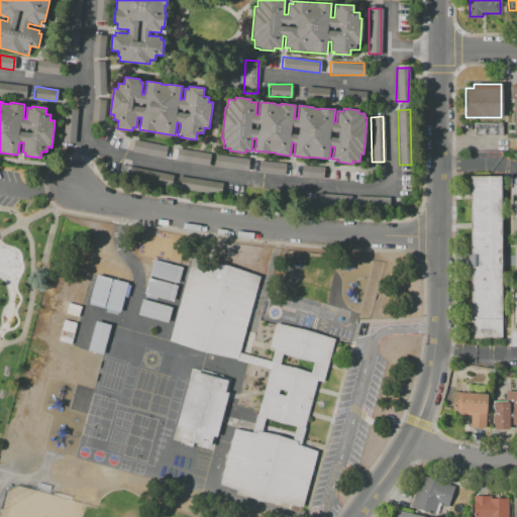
[(474,135),(501,134),(501,122),(474,123),(474,135)]
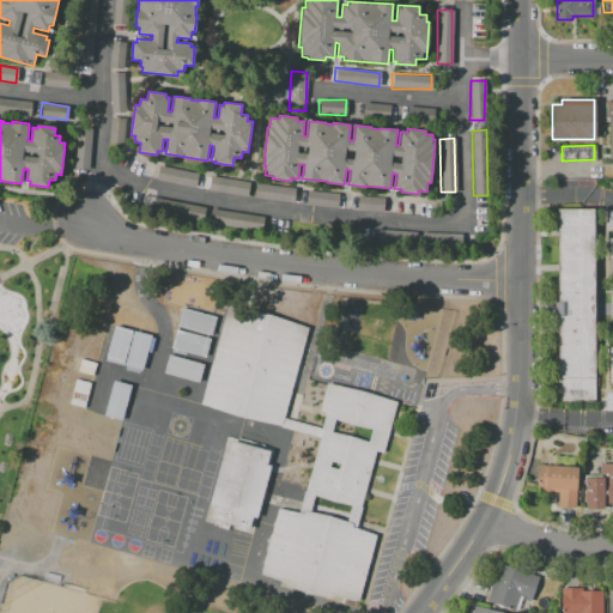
[(195,186),(196,171),(157,167),(156,181),(195,186)]
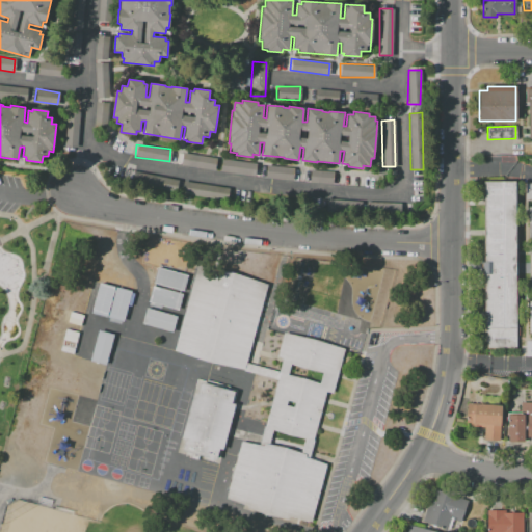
[(180,164),(213,170),(216,158),(182,152),(180,164)]
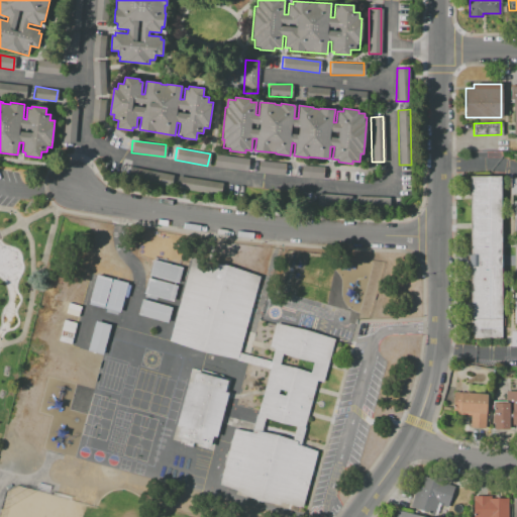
[(221,183),(178,175),(176,187),(219,195),(221,183)]
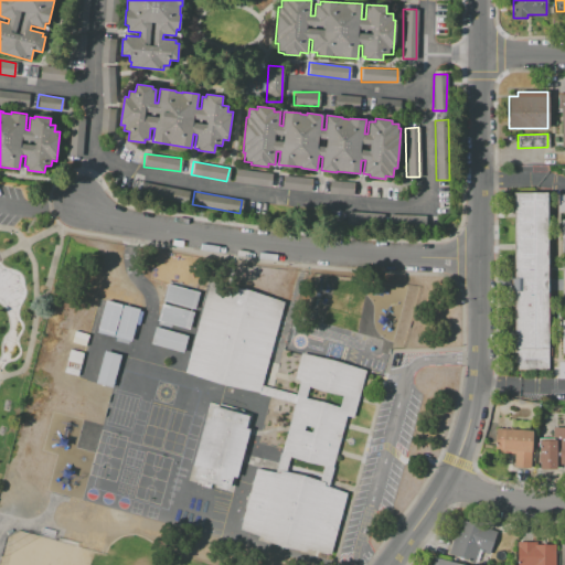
[(514,193),(550,193),(550,370),(518,370),(518,348),(514,348),(514,193)]
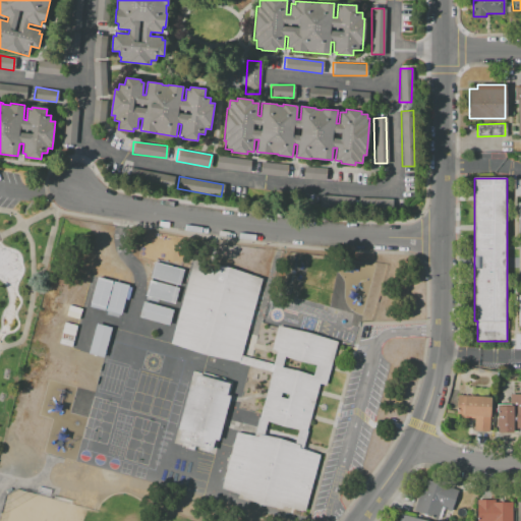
[(171,343),(192,261),(228,268),(262,279),(240,361),(204,355),(171,343)]
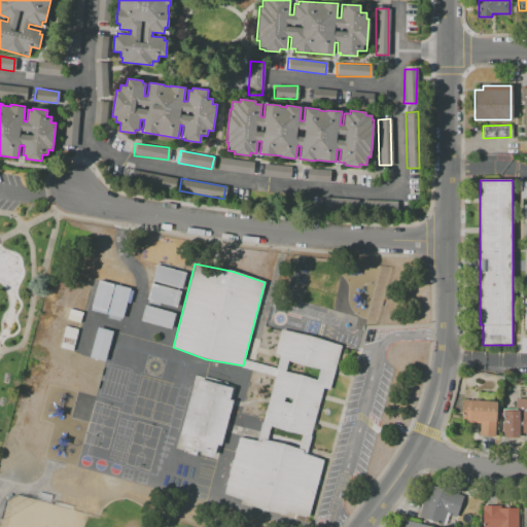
[(151,281),(155,265),(186,273),(182,288),(151,281)]
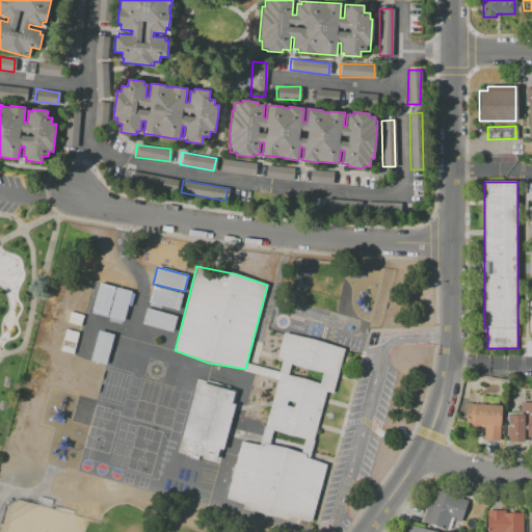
[(90,314),(99,283),(114,287),(106,318),(90,314)]
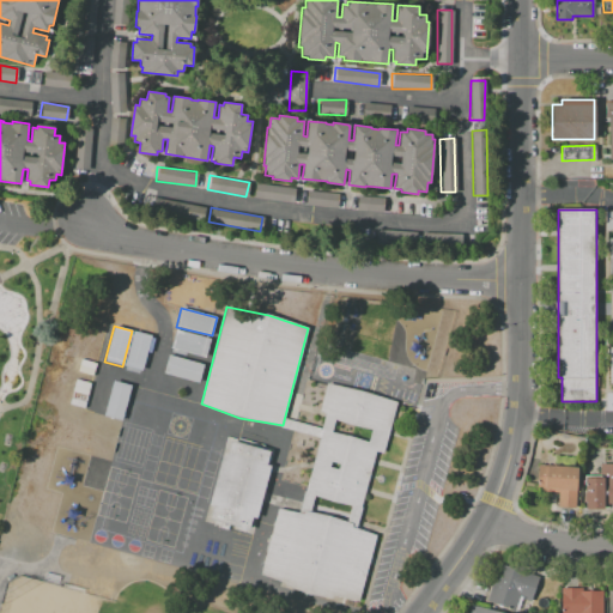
[(204,357),(170,349),(176,329),(210,339),(204,357)]
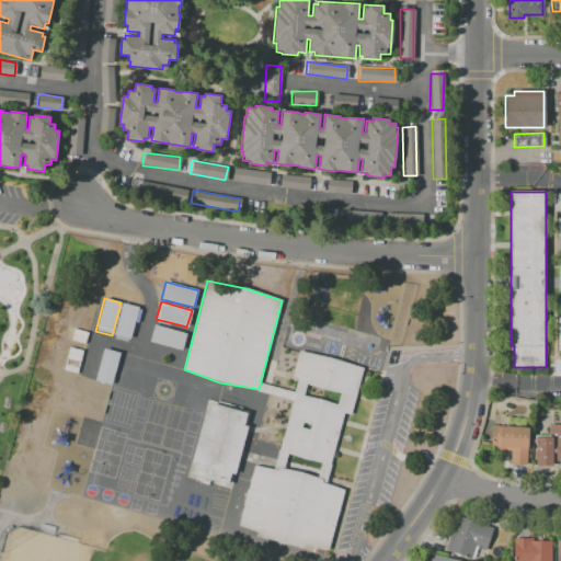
[(122,302),(139,307),(130,340),(114,335),(122,302)]
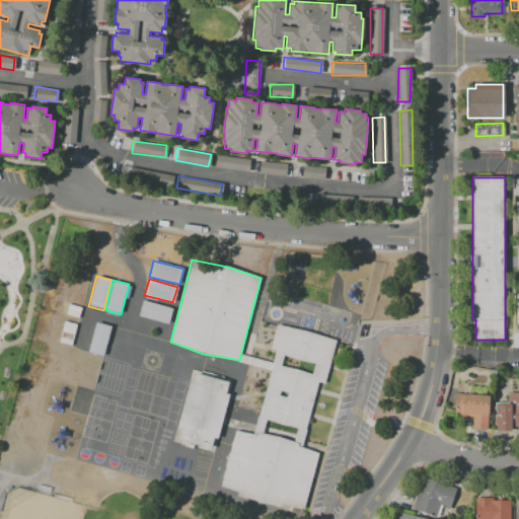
[(143,301),(172,308),(168,324),(139,316),(143,301)]
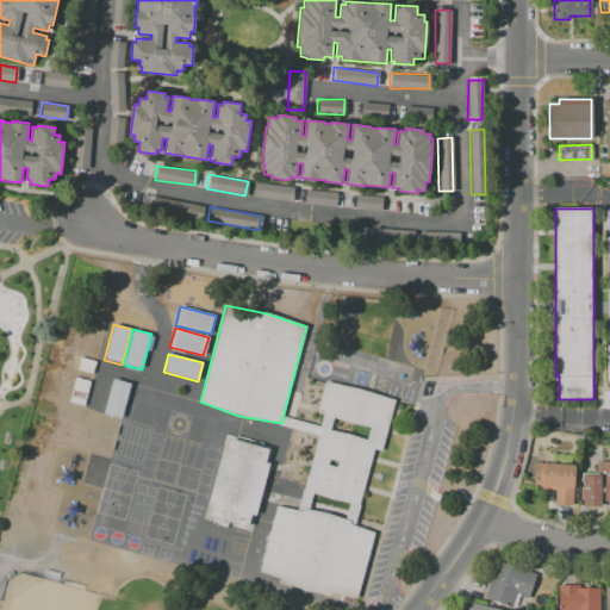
[(89,381),(83,406),(69,402),(76,378),(89,381)]
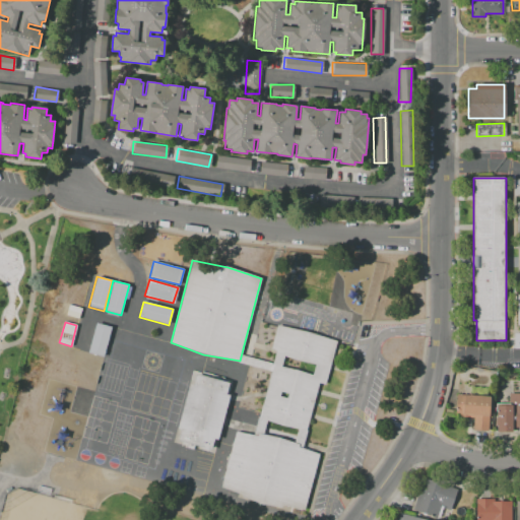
[(95,323),(111,327),(104,356),(88,352),(95,323)]
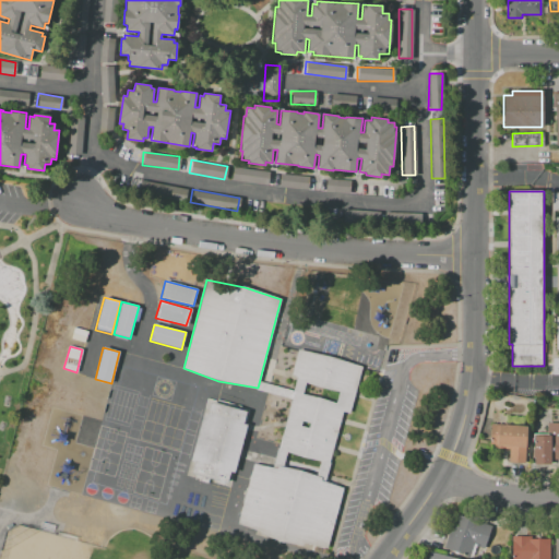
[(324,483),(343,487),(326,548),(304,543),(302,547),(259,535),(260,531),(237,525),(253,464),(273,468),(278,449),(298,377),(292,376),(298,349),(363,367),(349,413),(343,412),(329,462),(330,463),(324,483)]
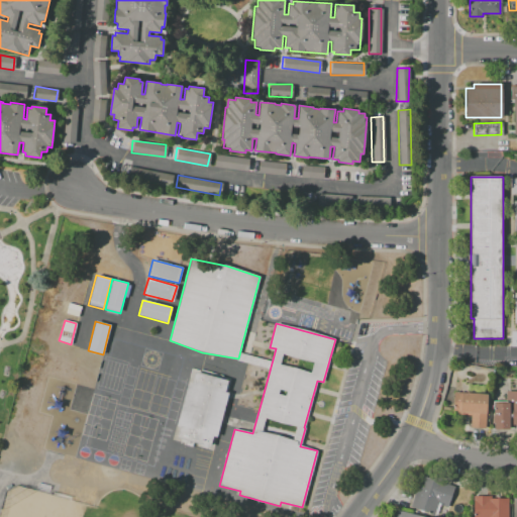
[(191,369),(201,372),(201,370),(223,376),(222,377),(229,379),(226,392),(228,393),(216,437),(213,436),(210,446),(177,437),(180,427),(176,426),(191,369)]
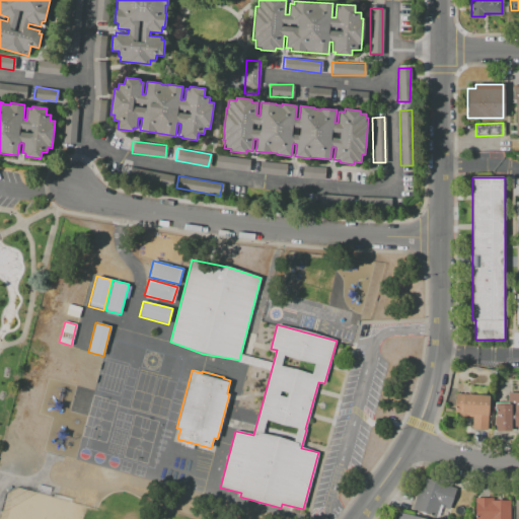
[(518,391),(518,426),(512,426),(512,431),(496,431),(496,403),(508,402),(508,391),(518,391)]
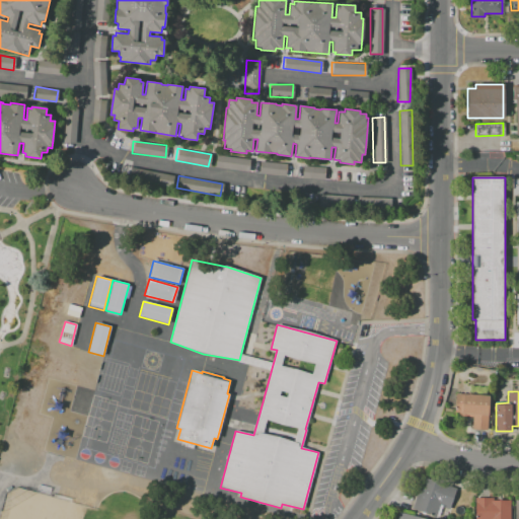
[(490,396),(487,430),(471,429),(472,417),(454,416),(455,393),(490,396)]
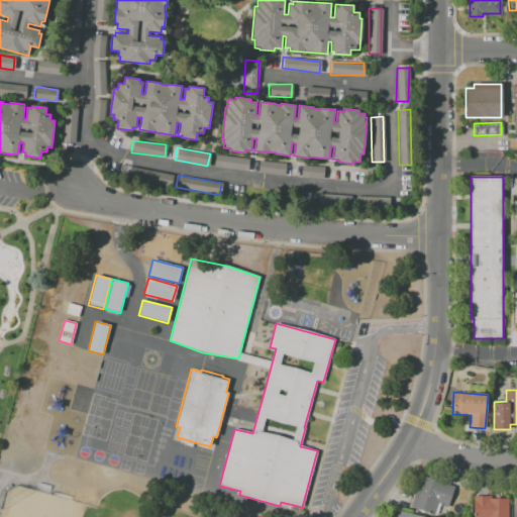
[(410,507),(421,475),(454,488),(448,506),(438,503),(434,515),(410,507)]
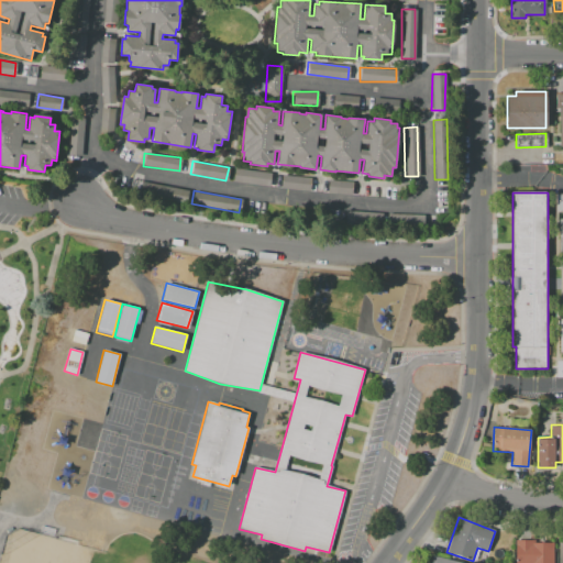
[(554,562),(515,562),(515,540),(536,540),(536,543),(554,543),(554,562)]
